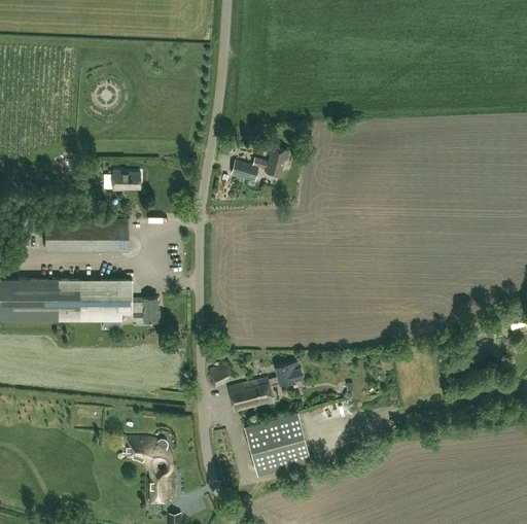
[(279,177),(284,160),(286,161),(288,151),(270,147),(268,156),(271,156),(269,164),(255,160),(253,167),(235,162),(231,176),(254,183),(258,169),(267,172),(266,174),(279,177)]
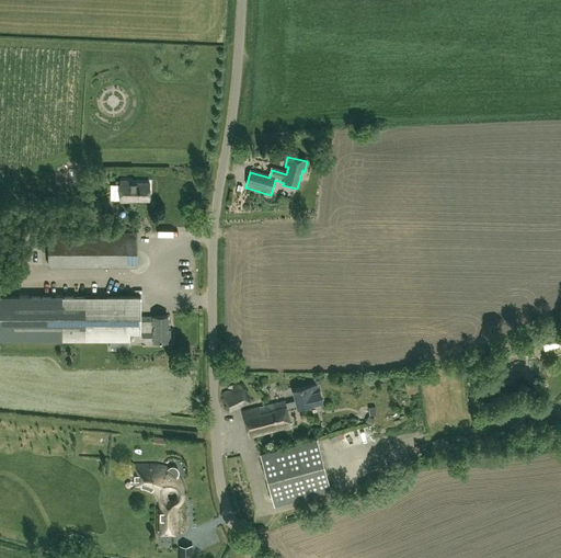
[(119,184),(119,205),(128,205),(128,203),(149,203),(149,185),(129,185),(129,184),(119,184)]
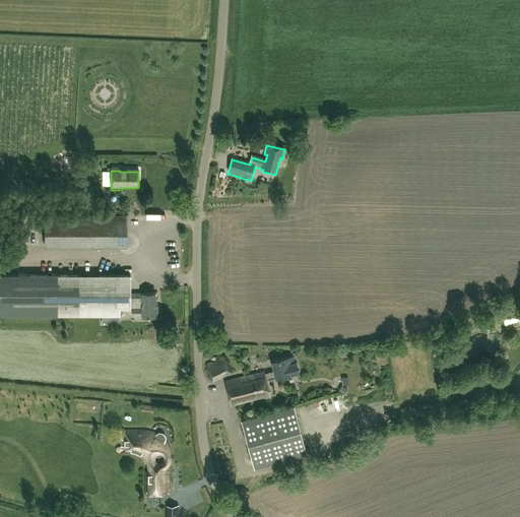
[(45,249),(127,249),(126,217),(45,218),(45,249)]
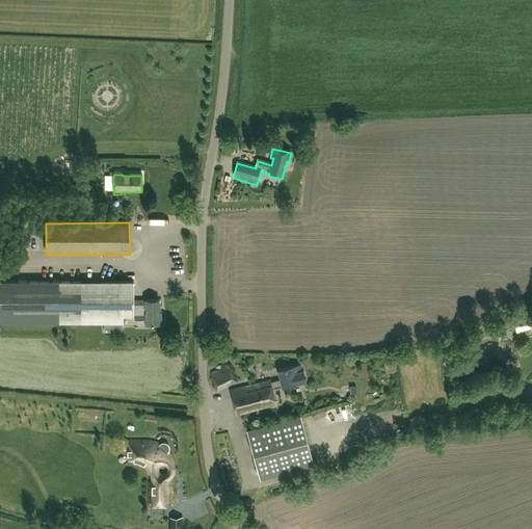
[(159,301),(145,301),(145,302),(133,302),(133,283),(0,283),(0,325),(123,325),(123,318),(133,318),(135,318),(135,326),(145,325),(161,325),(161,315),(159,315),(159,301)]
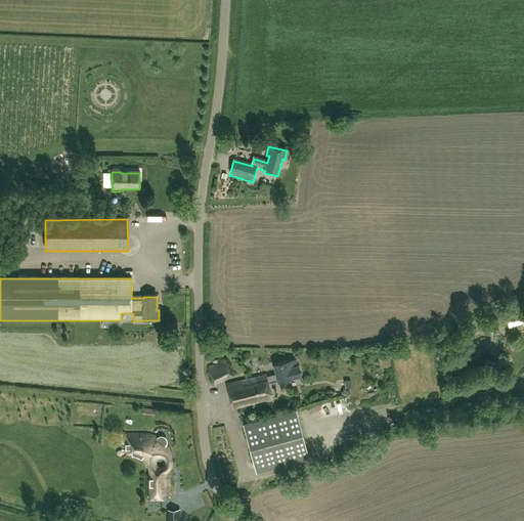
[(113,331),(117,344),(127,341),(123,328),(113,331)]
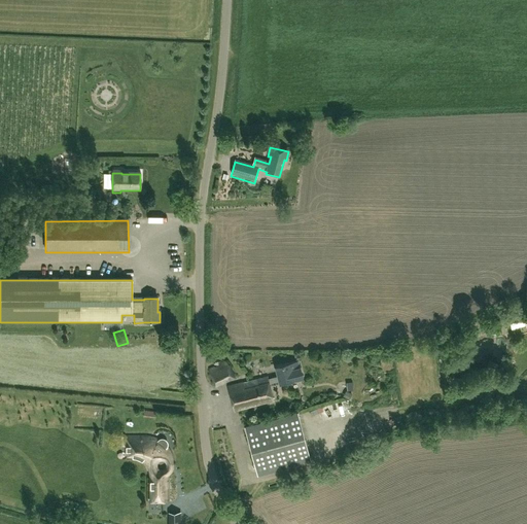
[(288,386),(287,383),(303,379),(299,362),(276,369),(278,379),(269,381),(268,379),(227,388),(234,414),(274,404),(270,387),(281,384),(282,387),(288,386)]
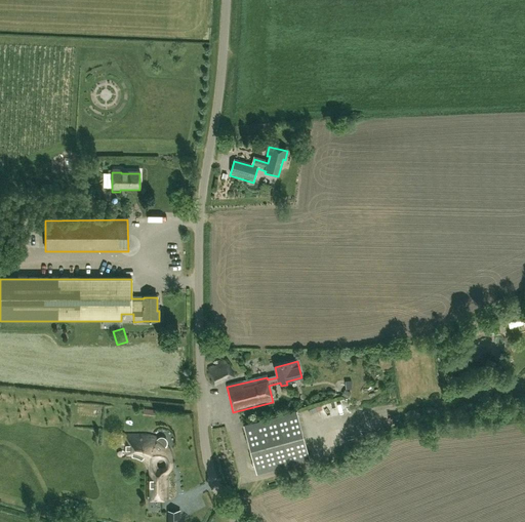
[(207,371),(214,388),(234,379),(229,366),(225,364),(207,371)]
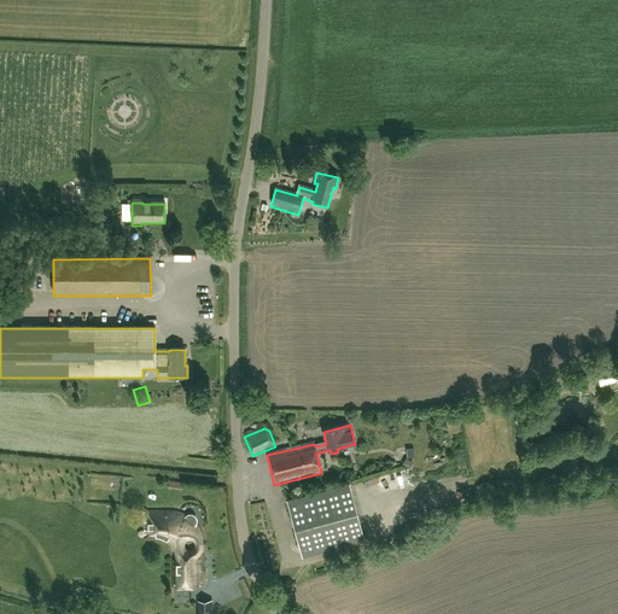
[(286,502),(301,559),(366,542),(350,484),(286,502)]
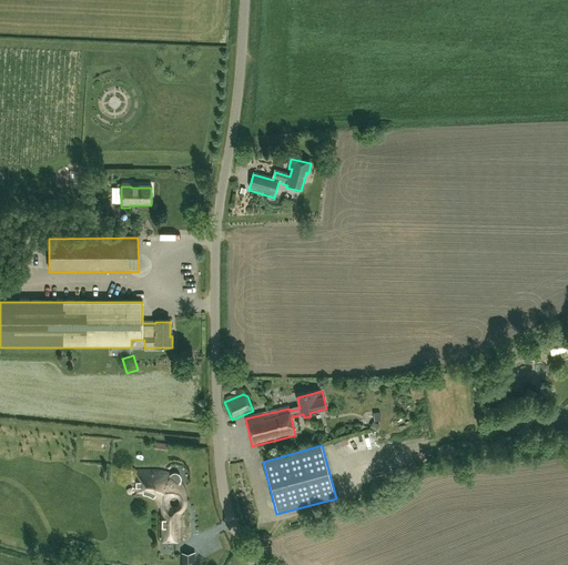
[(182,491),(179,485),(180,483),(179,480),(176,477),(173,477),(170,478),(163,475),(155,475),(135,475),(135,492),(140,492),(146,493),(152,495),(156,498),(161,504),(163,510),(163,544),(179,544),(179,527),(180,527),(180,522),(178,521),(179,516),(181,512),(178,508),(178,510),(174,510),(171,510),(169,507),(168,504),(169,501),(171,498),(175,497),(178,498),(180,502),(180,503),(184,503),(184,496),(182,491)]
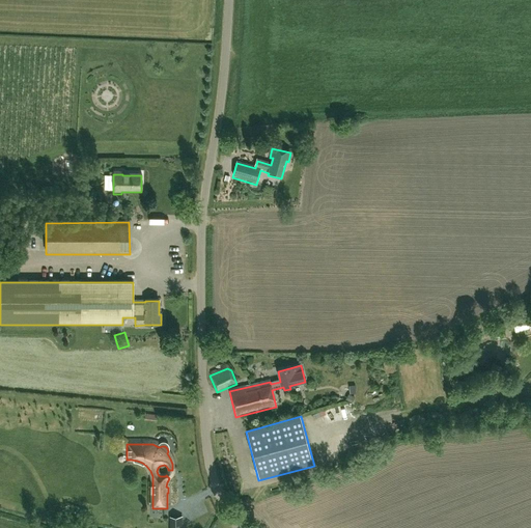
All buildings are outlined.
